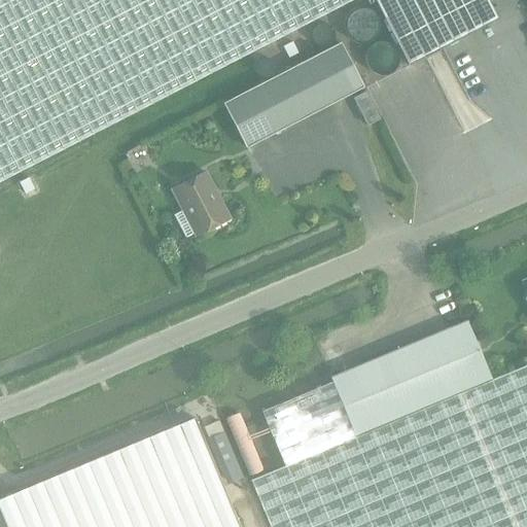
[(0,0),(0,183),(262,47),(355,0),(374,0),(409,65),(497,20),(487,0),(0,0)]
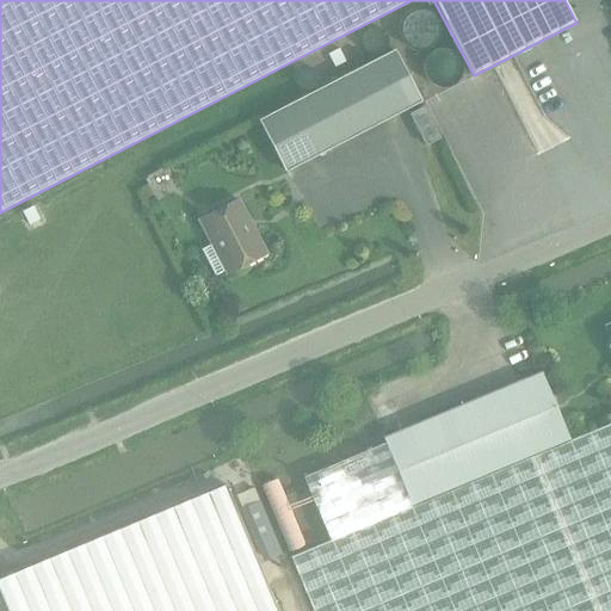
[(287,173),(421,103),(395,51),(260,122),(287,173)]
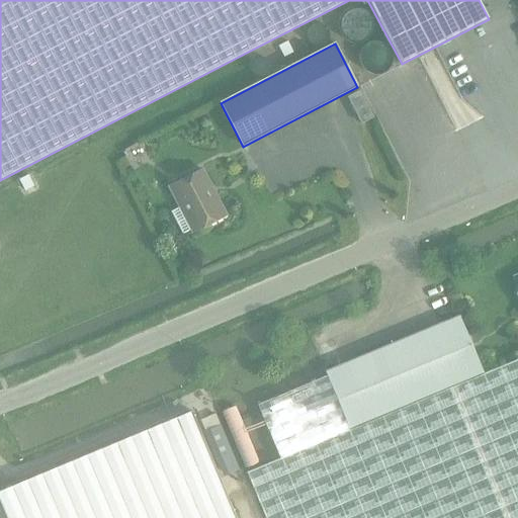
[(360,92),(348,98),(361,124),(373,118),(360,92)]
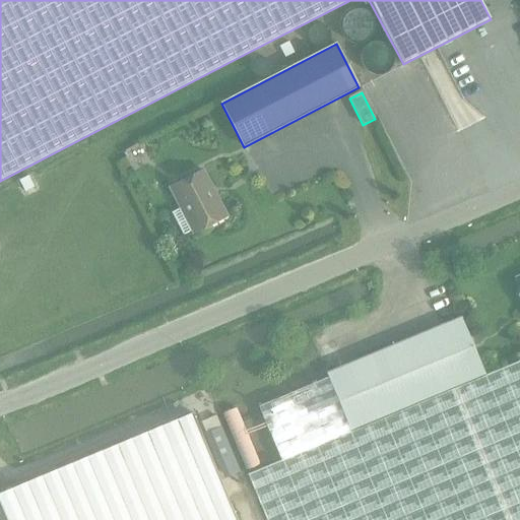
[(219,109),(208,114),(224,147),(236,141),(219,109)]
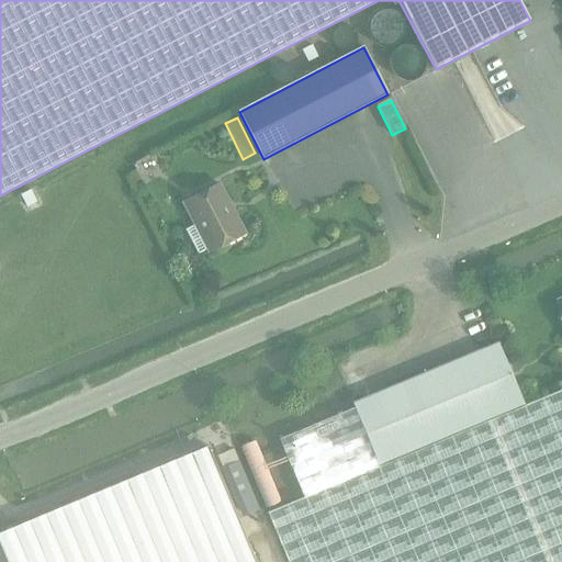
[(184,203),(195,225),(186,231),(199,255),(208,249),(210,253),(245,235),(220,186),(184,203)]
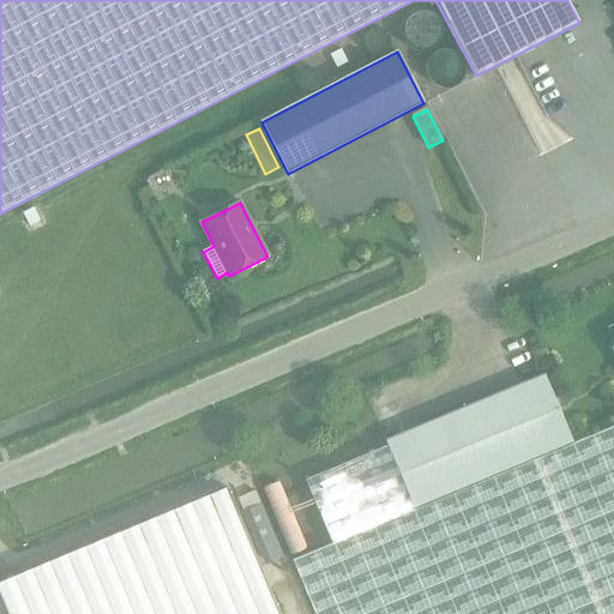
[(387,446),(306,481),(332,545),(573,444),(545,374),(386,440),(387,446)]
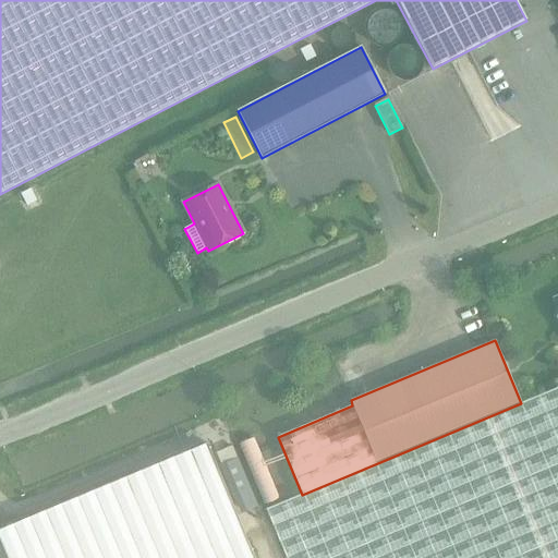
[(557,557),(557,387),(521,403),(302,495),(266,510),(286,557),(557,557)]
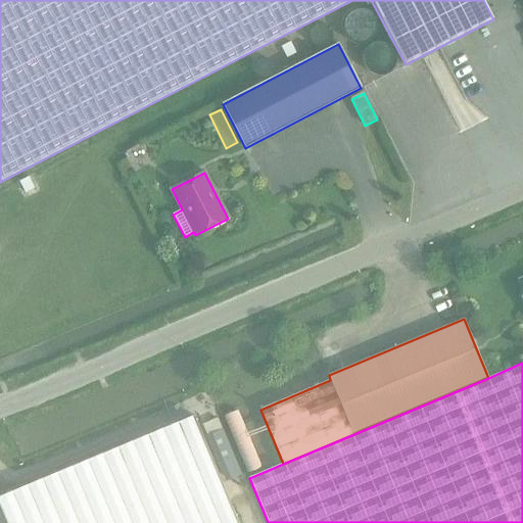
[(238,522),(193,416),(0,496),(0,508),(6,522),(238,522)]
